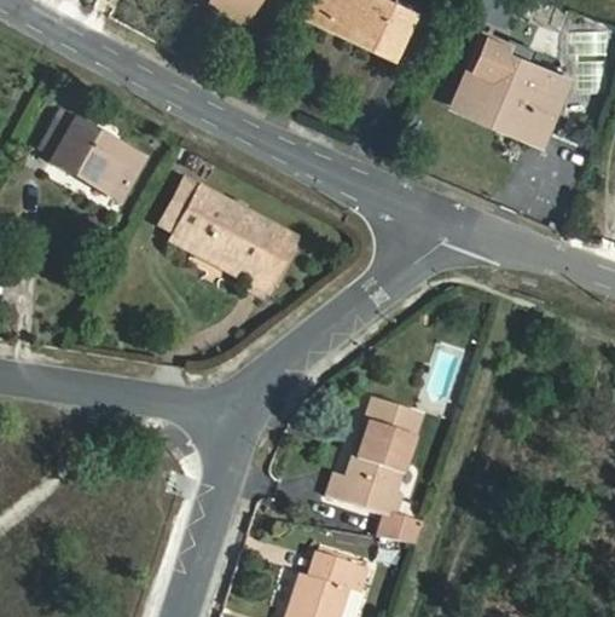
[(207,0),(238,19),(248,0),(207,0)]
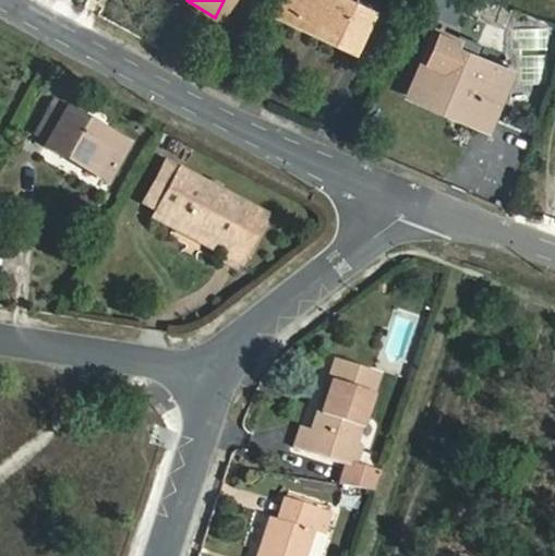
[(277,0),(274,9),(315,28),(312,36),(354,55),(373,9),(353,0),(277,0)]
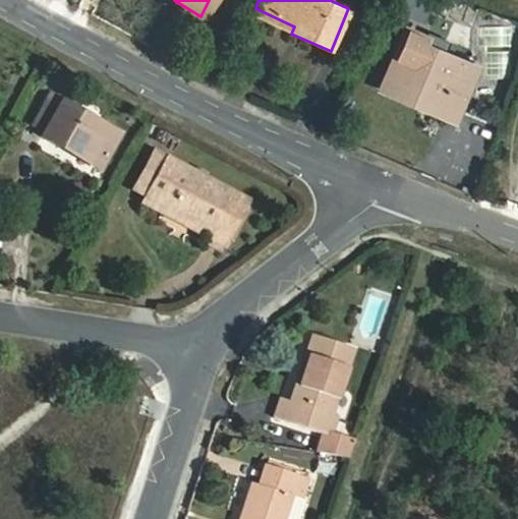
[(450,0),(439,25),(468,38),(479,11),(452,0),(450,0)]
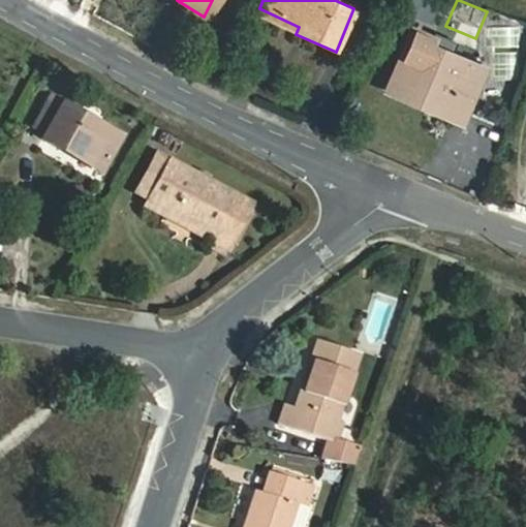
[(299,27),(259,8),(256,17),(296,34),(299,27)]
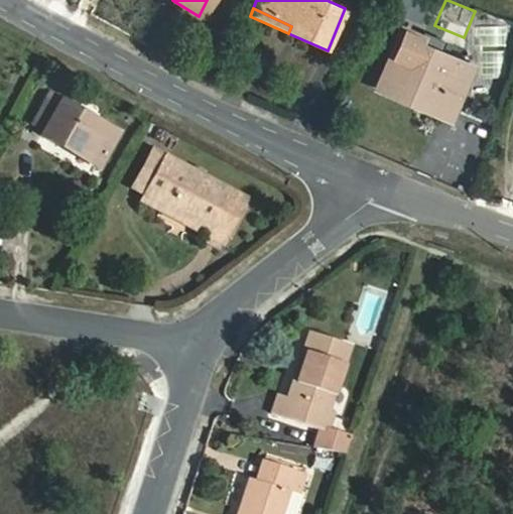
[(416,52),(422,37),(403,29),(384,80),(401,89),(404,83),(427,92),(426,99),(452,110),(469,67),(432,52),(429,57),(416,52)]
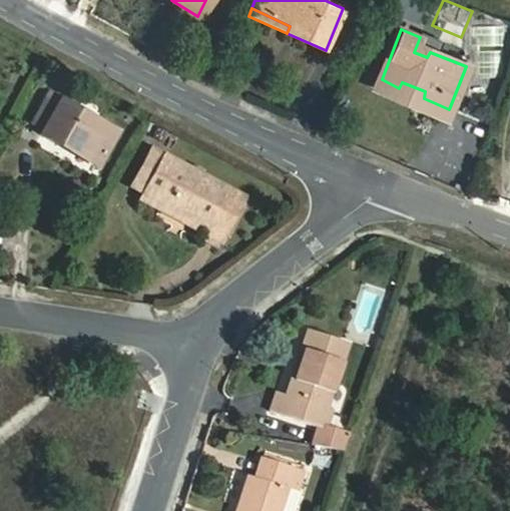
[(423,30),(420,37),(414,52),(427,57),(430,52),(436,36),(423,30)]
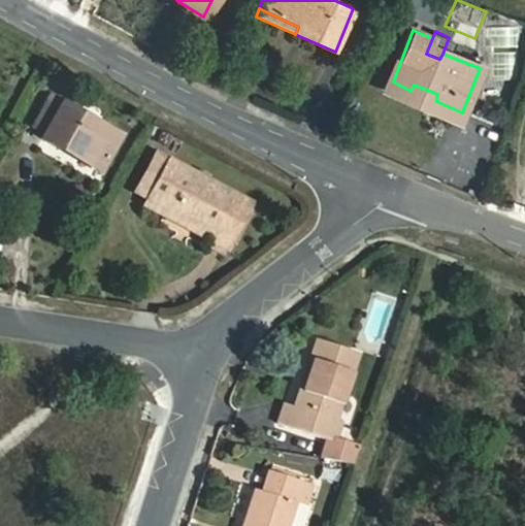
[(459,121),(462,112),(436,101),(437,94),(414,85),(411,91),(393,81),(389,91),(459,121)]
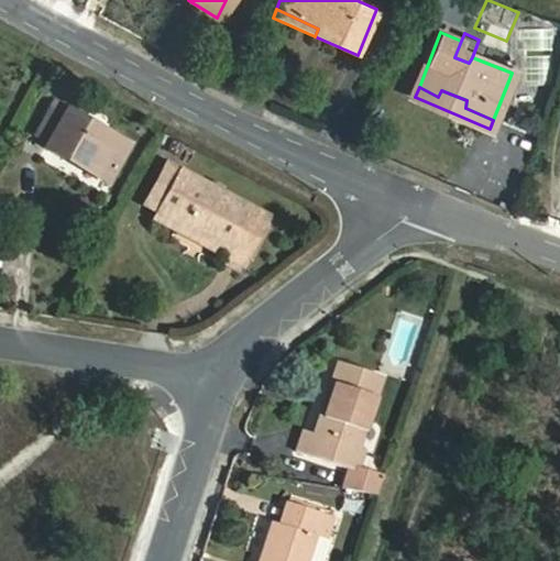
[(32,139),(44,145),(65,107),(52,99),(32,139)]
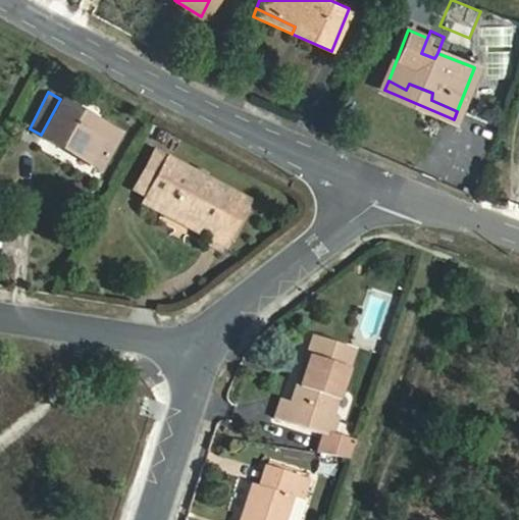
[(60,99),(41,135),(40,138),(62,151),(69,141),(107,161),(121,133),(60,99)]
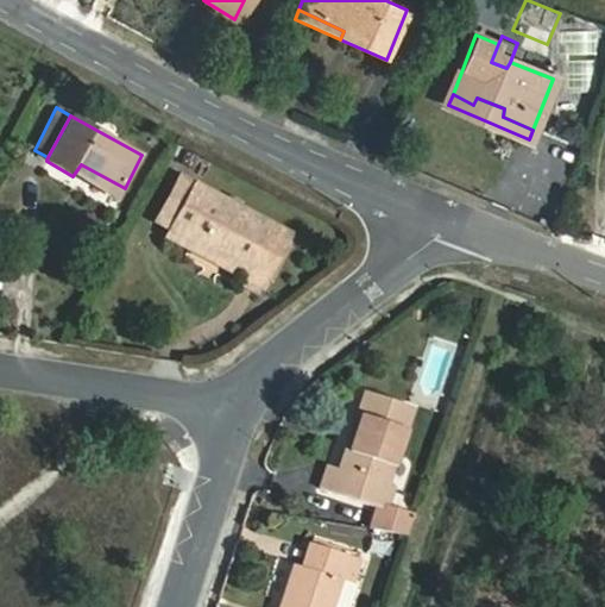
[(118,201),(125,188),(81,164),(73,176),(118,201)]
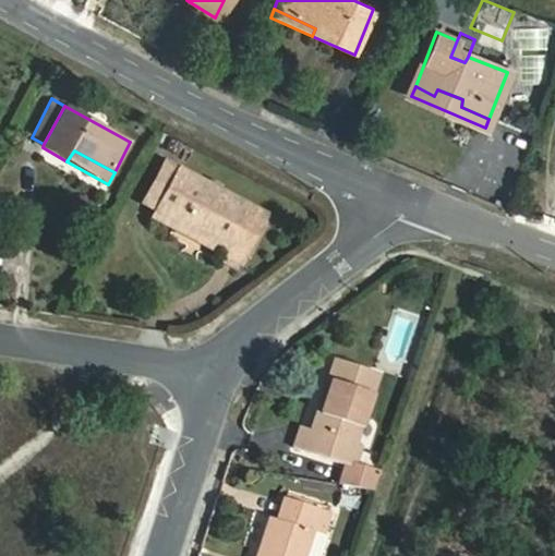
[(160,204),(178,169),(167,164),(149,198),(160,204)]
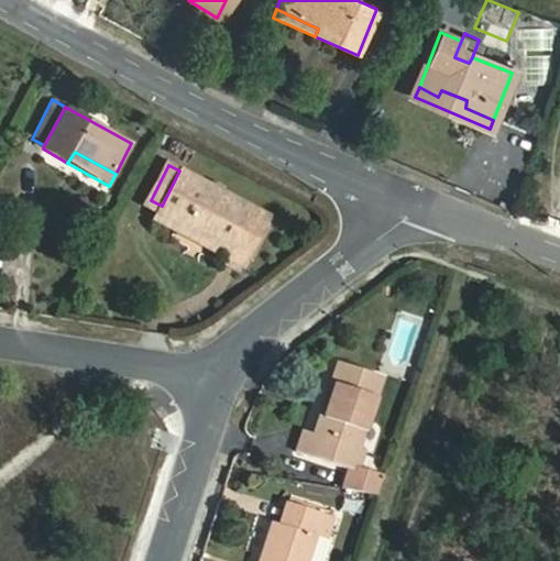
[(179,171),(162,206),(229,243),(222,255),(244,265),(267,219),(179,171)]
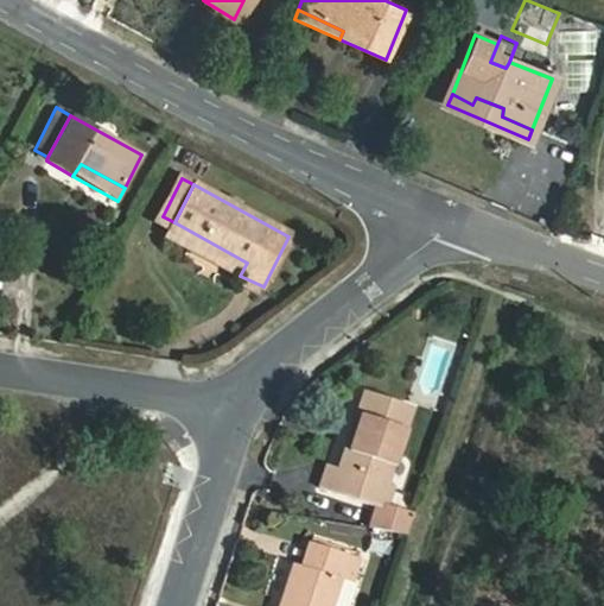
[(167,237),(240,276),(247,263),(175,222),(167,237)]
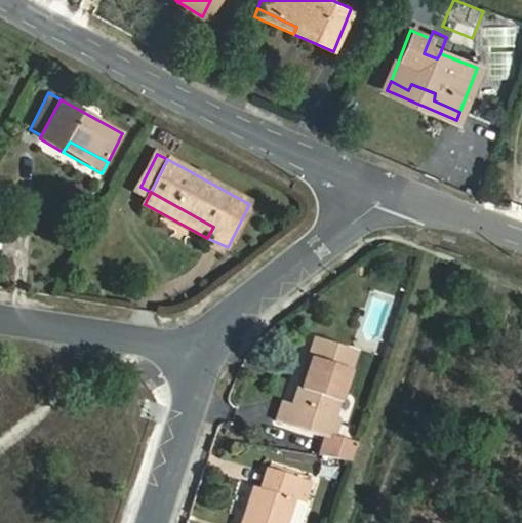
[(228,247),(207,238),(203,245),(224,256),(228,247)]
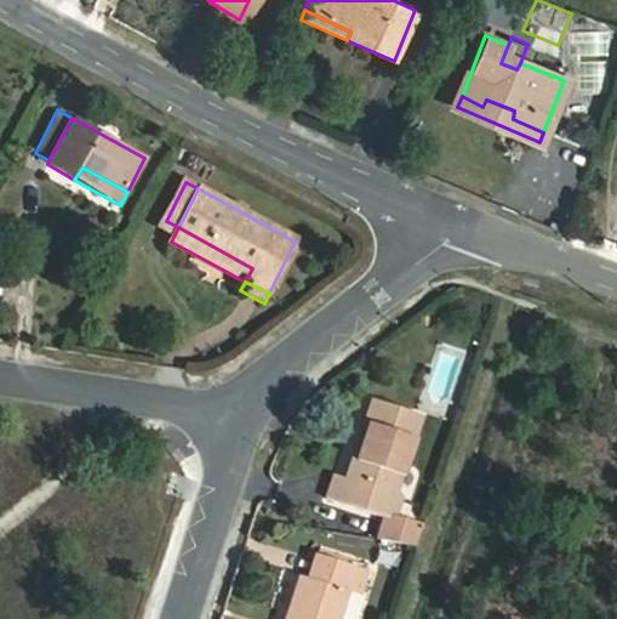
[(421,416),(371,403),(347,481),(337,478),(330,500),(396,521),(403,500),(396,499),(421,416)]
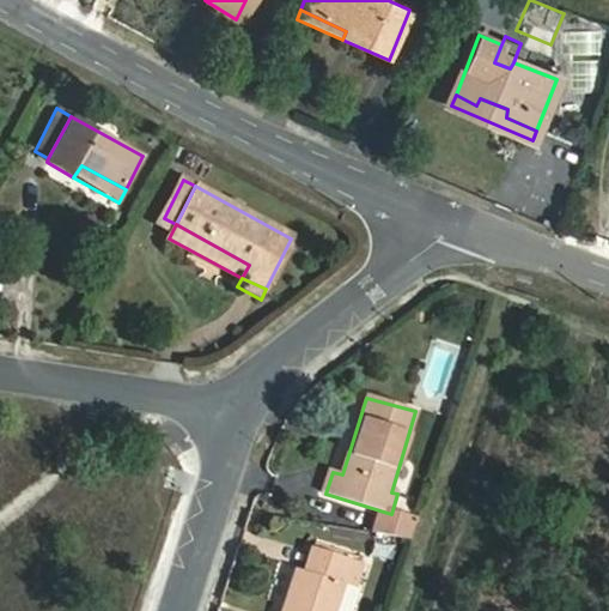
[(378,512),(371,533),(397,538),(403,519),(391,515),(378,512)]
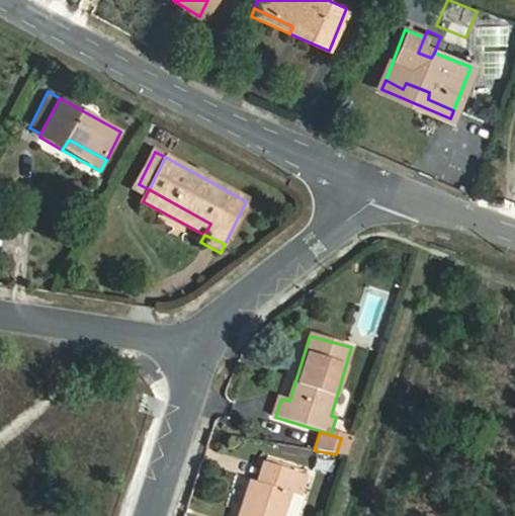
[(350,441),(341,438),(336,454),(345,455),(350,441)]
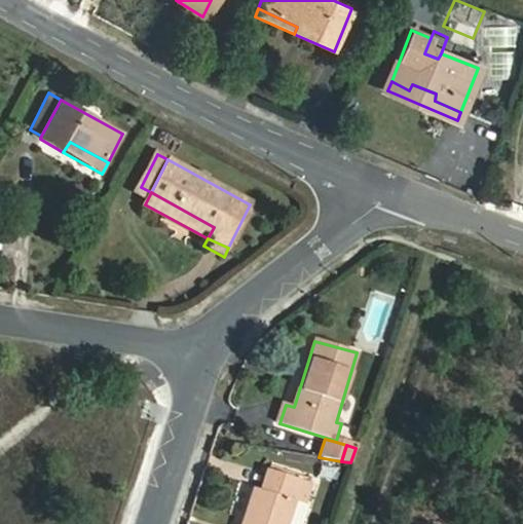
[(312,483),(271,470),(263,490),(254,487),(241,523),(288,523),(296,502),(306,503),(312,483)]
